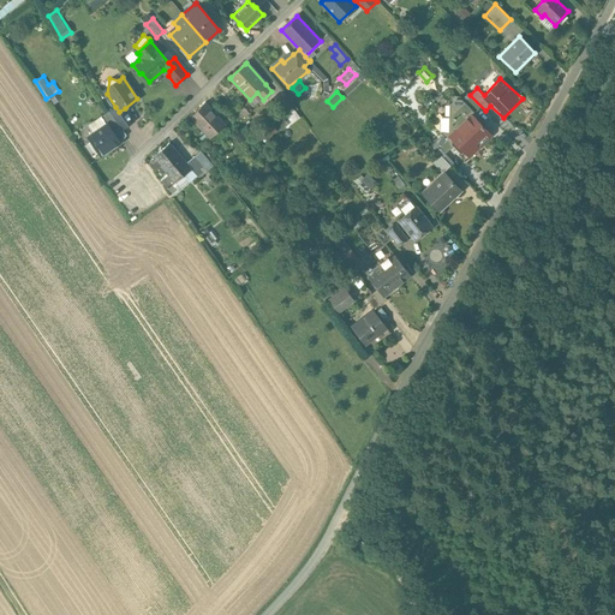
[(481,107),(469,95),(463,101),(475,113),(481,107)]
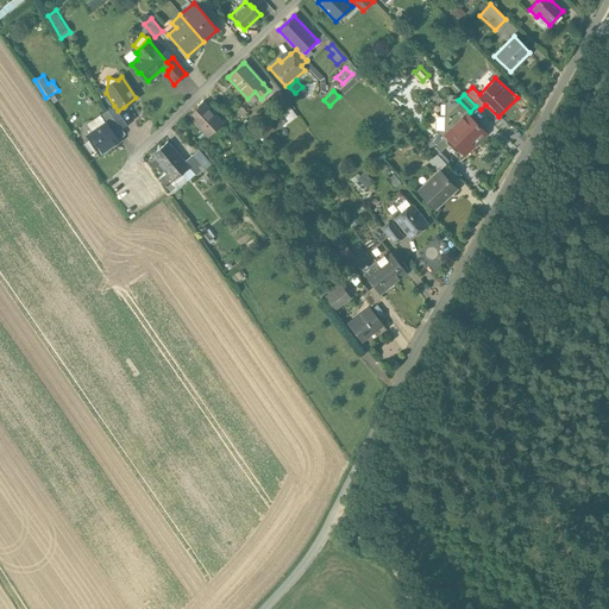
[(223,123),(203,101),(187,115),(207,137),(223,123)]
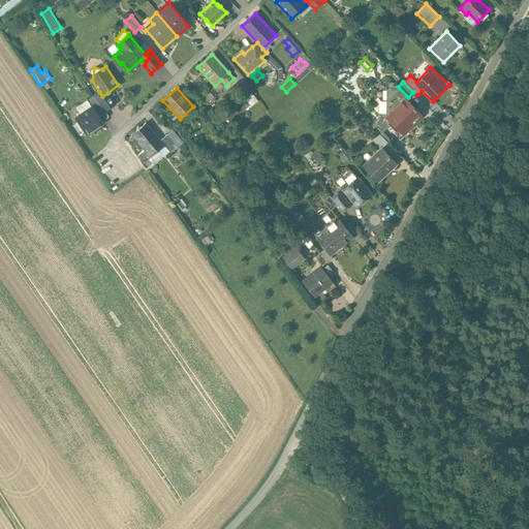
[(107,93),(102,96),(99,92),(94,95),(102,106),(104,111),(115,103),(107,93)]
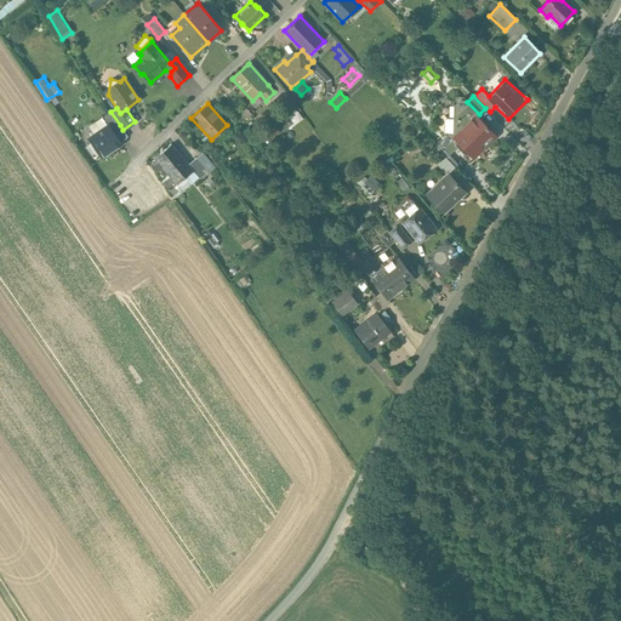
[(291,126),(303,118),(296,108),(284,117),(291,126)]
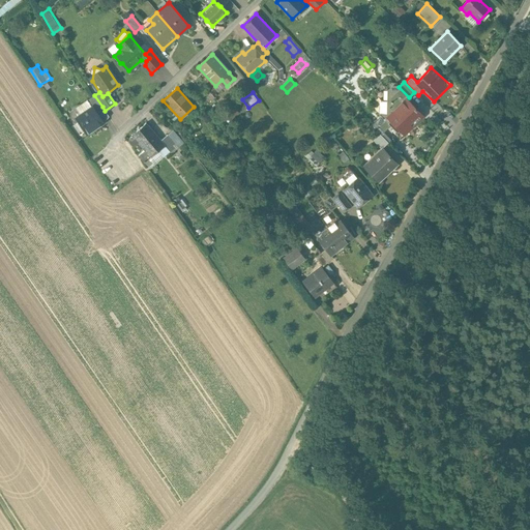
[(94,95),(87,100),(91,107),(92,107),(95,112),(102,107),(94,95)]
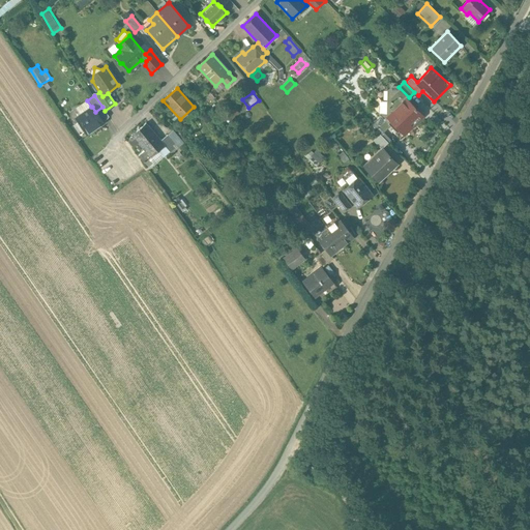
[(405,97),(386,117),(402,133),(421,114),(405,97)]
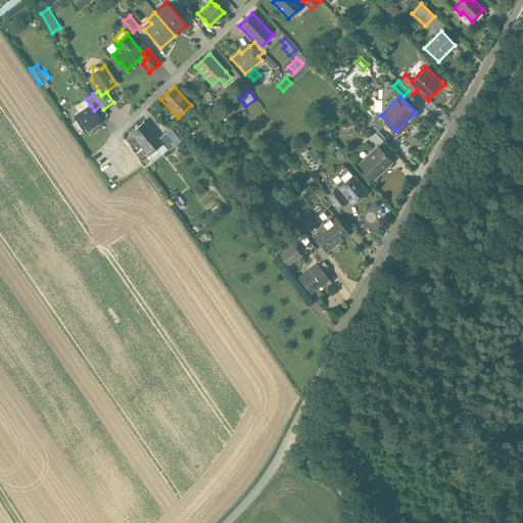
[(90,105),(75,115),(86,133),(102,122),(94,110),(91,105),(90,105)]
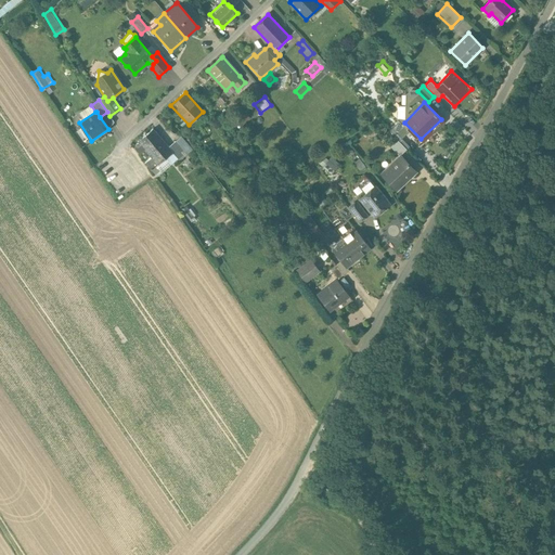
[(168,147),(153,129),(138,142),(139,143),(136,145),(134,149),(139,153),(141,153),(145,151),(151,157),(145,163),(152,170),(156,166),(172,152),(168,147)]
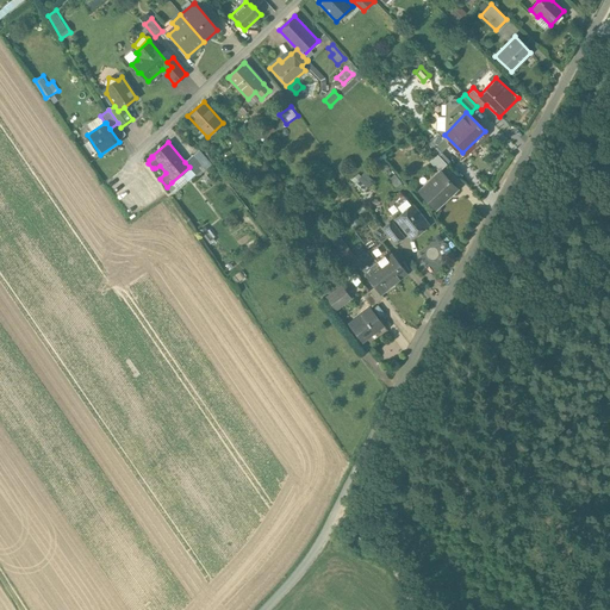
[(437,154),(429,161),(439,172),(447,165),(437,154)]
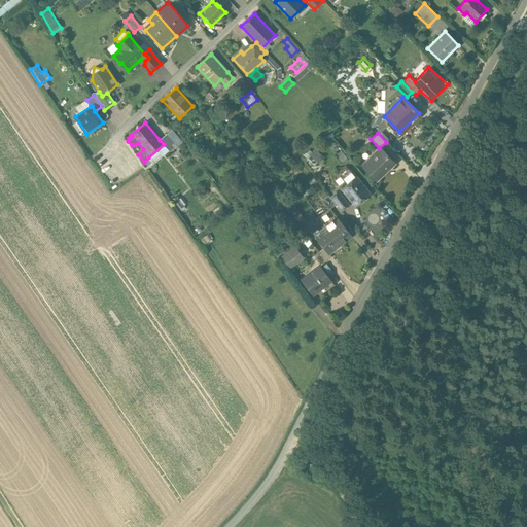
[(177,146),(167,134),(160,140),(164,144),(170,152),(177,146)]
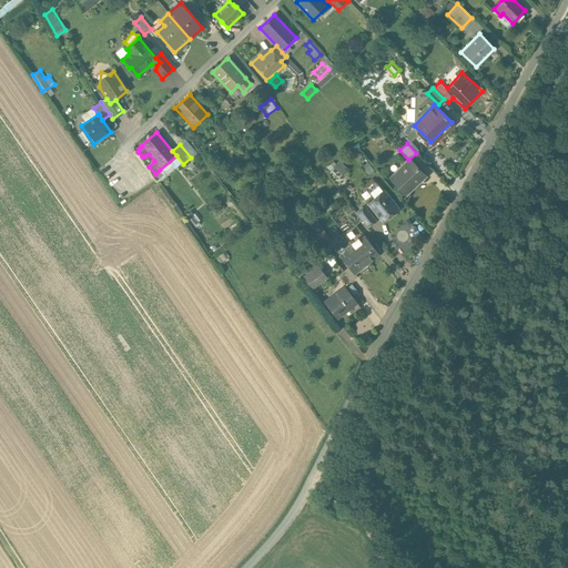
[(338,176),(347,166),(337,159),(328,168),(338,176)]
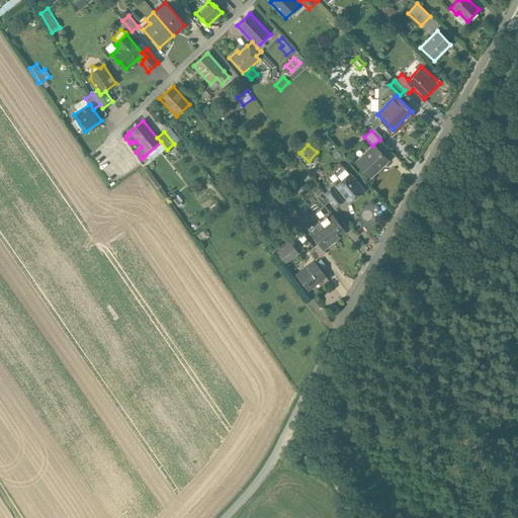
[(375,148),(357,165),(369,177),(379,168),(377,167),(386,159),(375,148)]
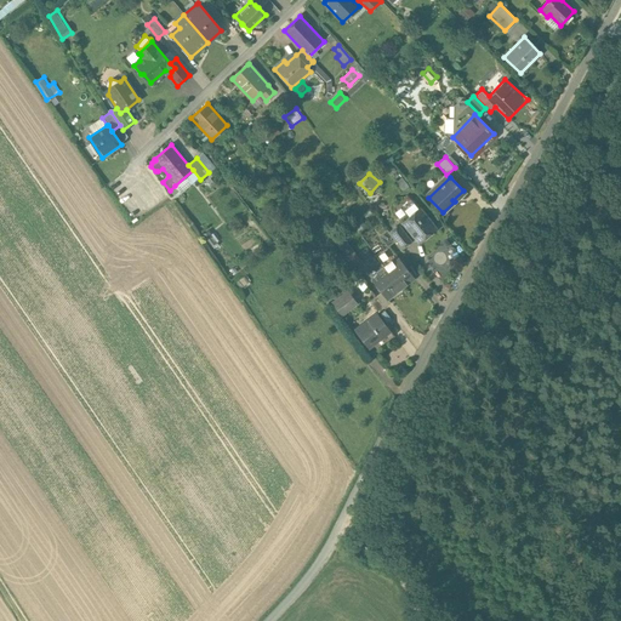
[(419,209),(403,222),(419,243),(436,229),(419,209)]
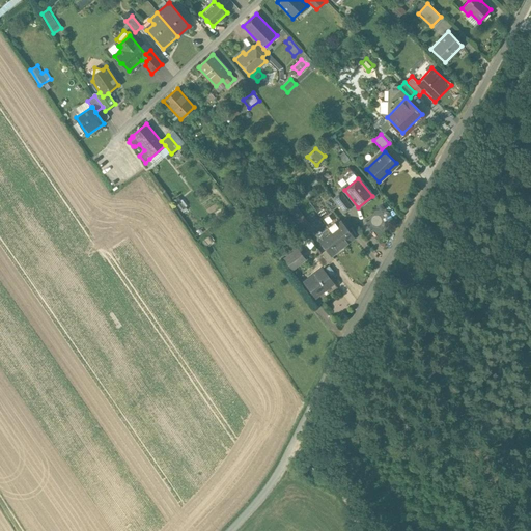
[(194,182),(172,199),(175,202),(196,186),(194,182)]
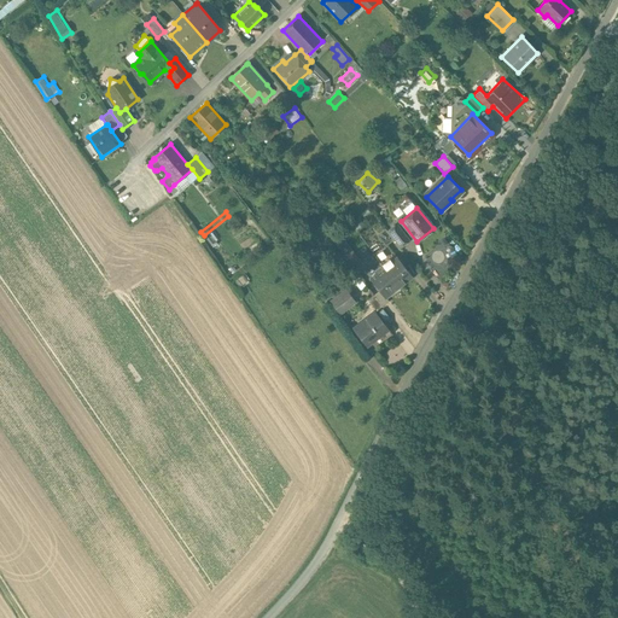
[(408,240),(396,225),(389,231),(401,246),(408,240)]
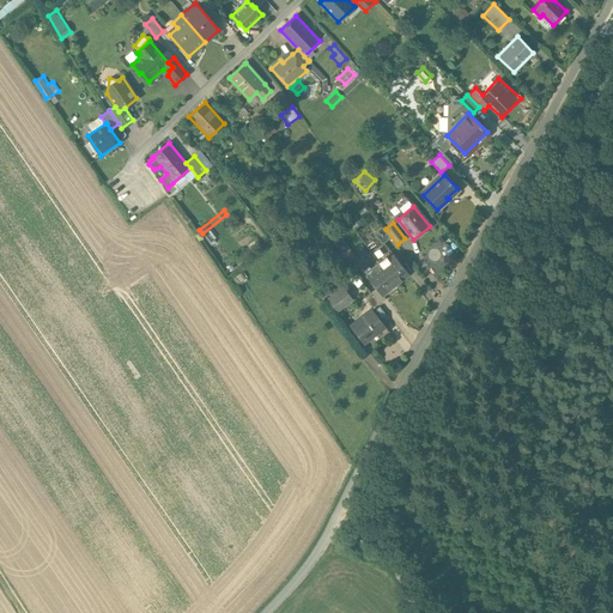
[(382,226),(375,232),(383,244),(390,238),(382,226)]
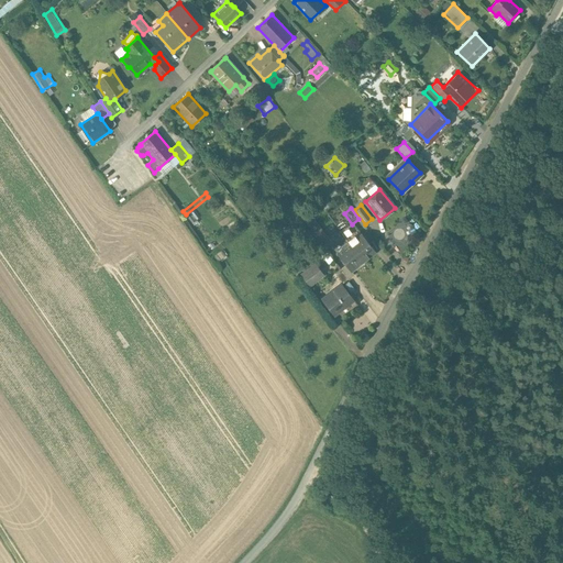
[(322,231),(315,220),(308,225),(316,235),(322,231)]
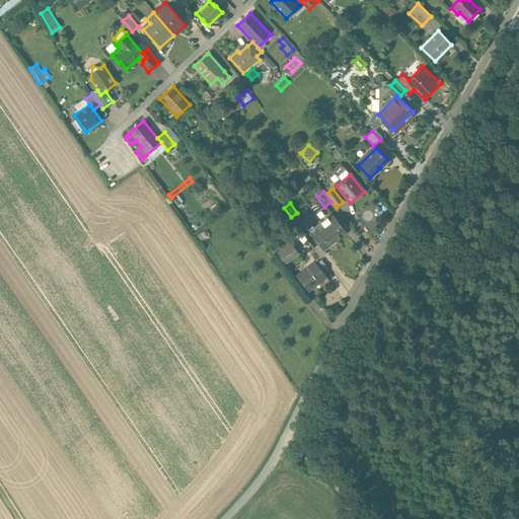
[(305,207),(298,213),(303,221),(311,215),(305,207)]
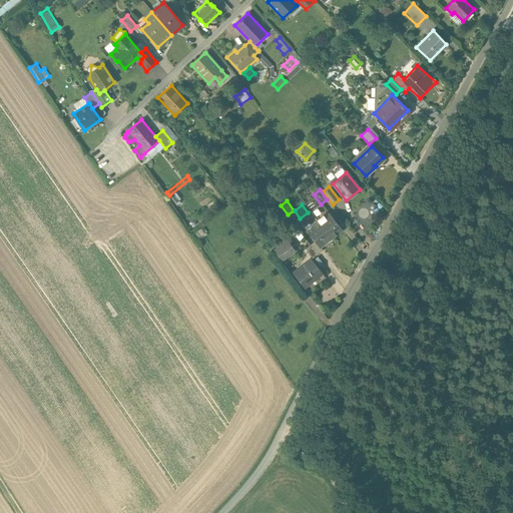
[(295,210),(294,210),(288,214),(288,215),(295,224),(301,219),(300,218),(295,210)]
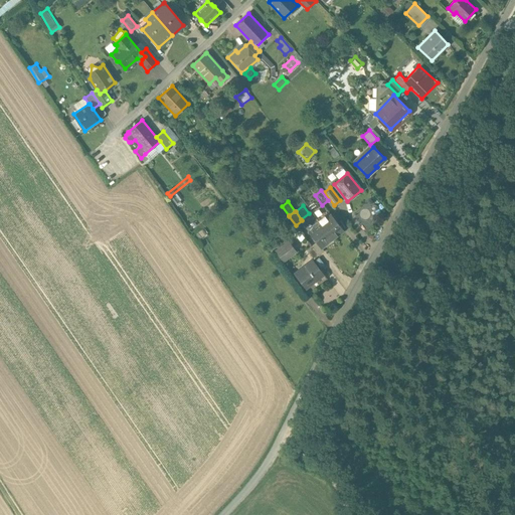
[(331,214),(326,218),(324,216),(318,221),(320,223),(332,239),(343,230),(331,214)]
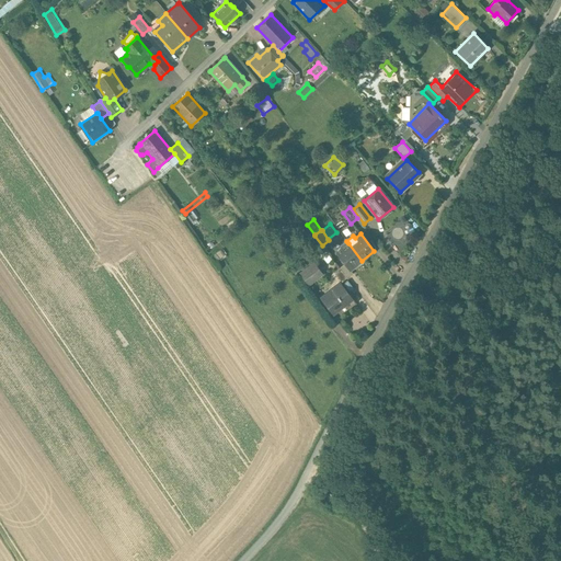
[(346,241),(340,247),(341,249),(336,252),(350,270),(362,261),(348,243),(346,241)]
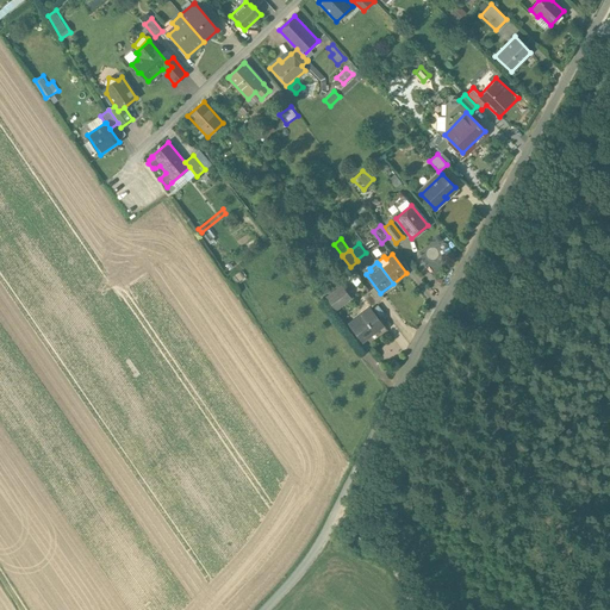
[(344,294),(340,288),(329,298),(334,304),(344,294)]
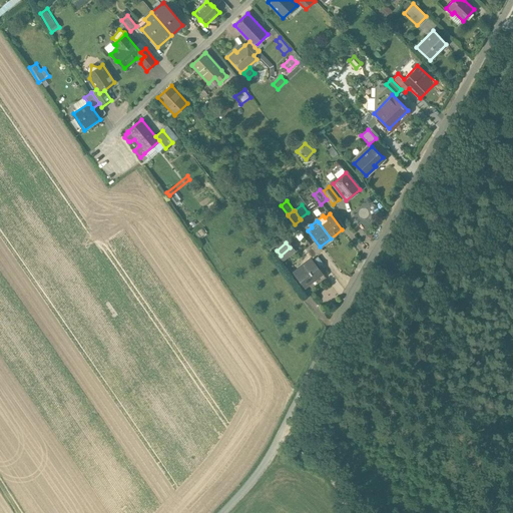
[(310,244),(305,248),(313,258),(318,253),(310,244)]
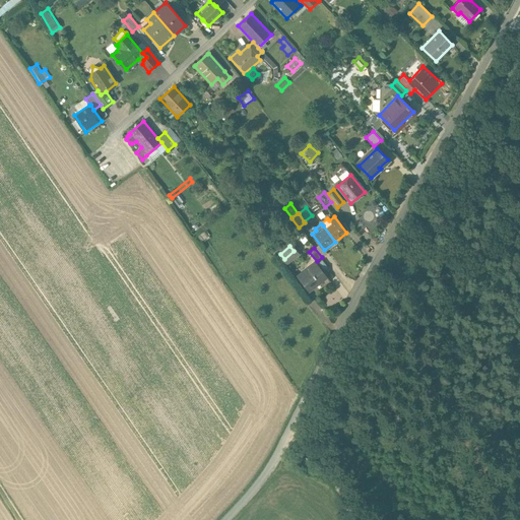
[(315,262),(297,276),(312,296),(315,294),(312,288),(327,277),(315,262)]
